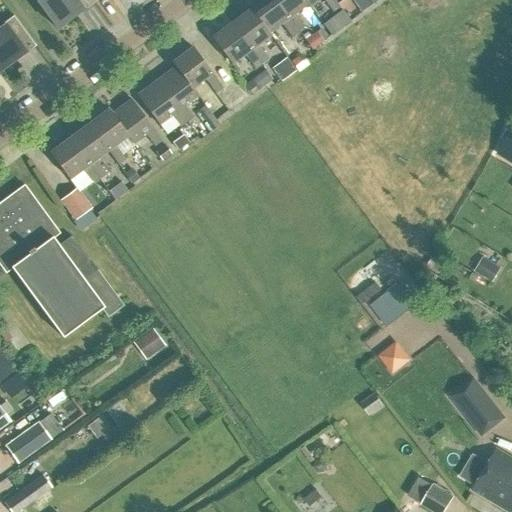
[(93,2),(91,0),(39,0),(37,2),(56,29),(93,2)]
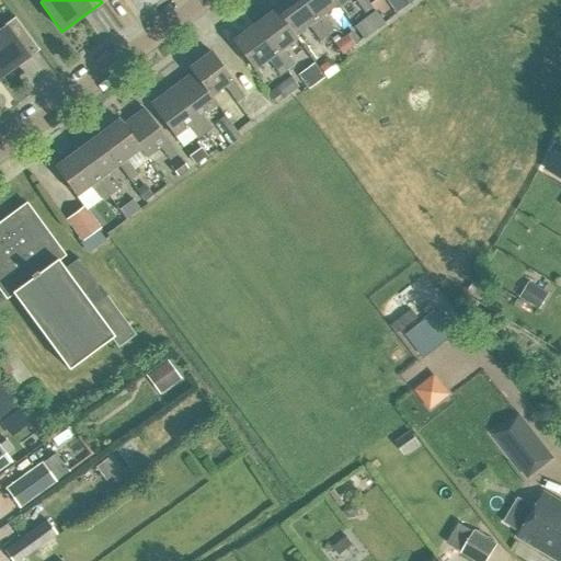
[(319,43),(327,37),(298,0),(281,0),(272,8),(274,10),(294,36),(307,26),(319,43)]
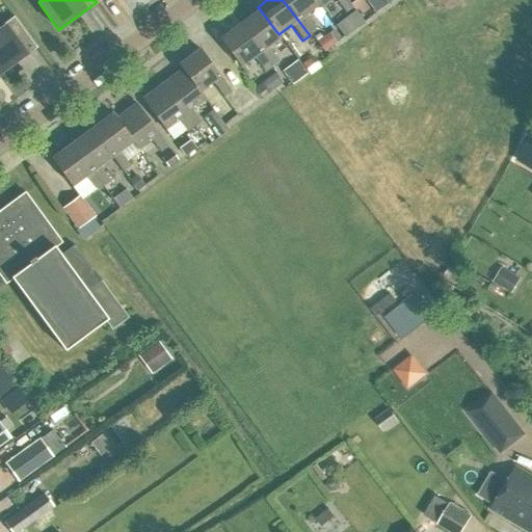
[(304,15),(317,5),(313,0),(283,0),(310,35),(316,30),(304,15)]
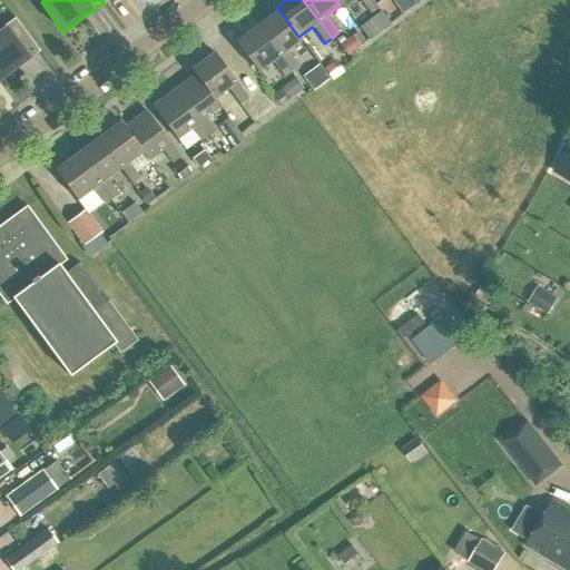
[(359,0),(370,13),(377,8),(372,0),(335,0),(340,6),(342,9),(353,0),(359,0)]
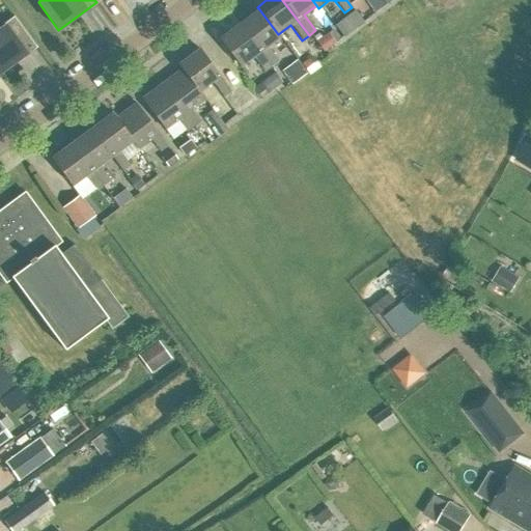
[(365,0),(374,11),(390,0),(365,0)]
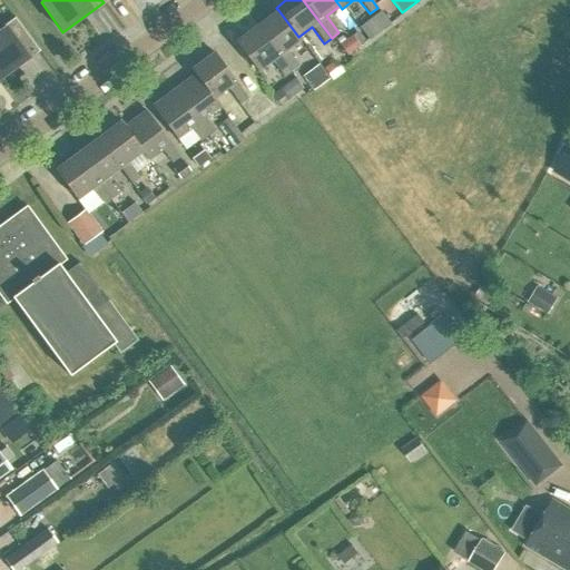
[(301,40),(298,37),(278,10),(257,26),(291,72),(298,67),(286,50),(301,40)]
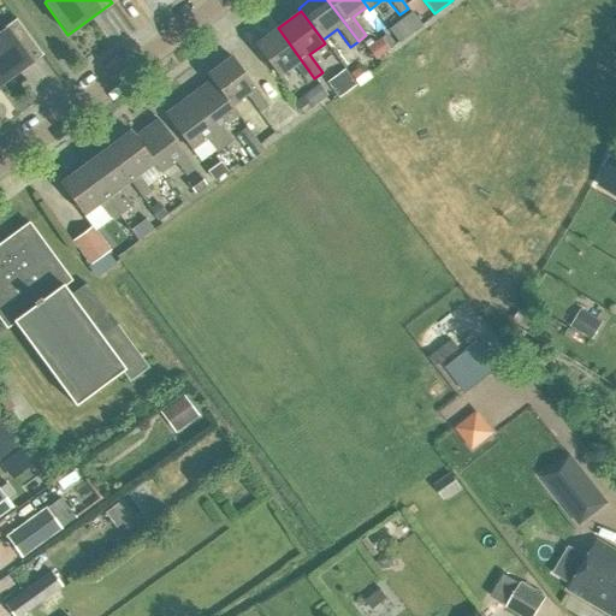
[(390,24),(398,41),(424,28),(415,11),(390,24)]
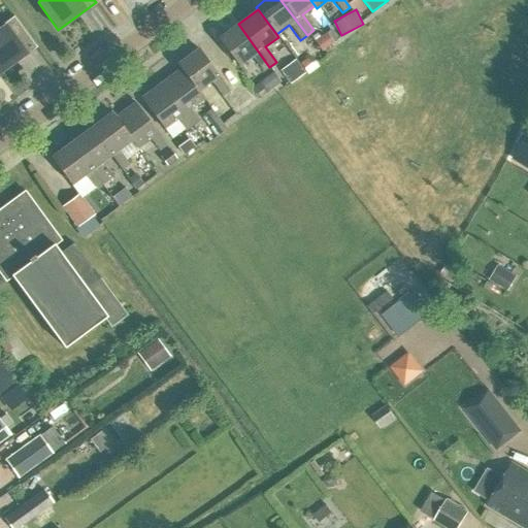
[(3,27),(0,29),(0,72),(36,45),(13,17),(2,25),(3,27)]
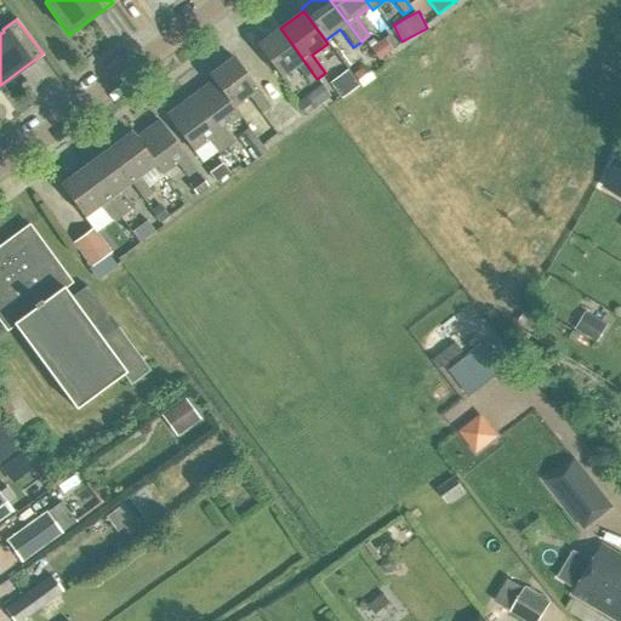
[(308,85),(317,79),(280,28),(256,46),(280,79),(296,68),(308,85)]
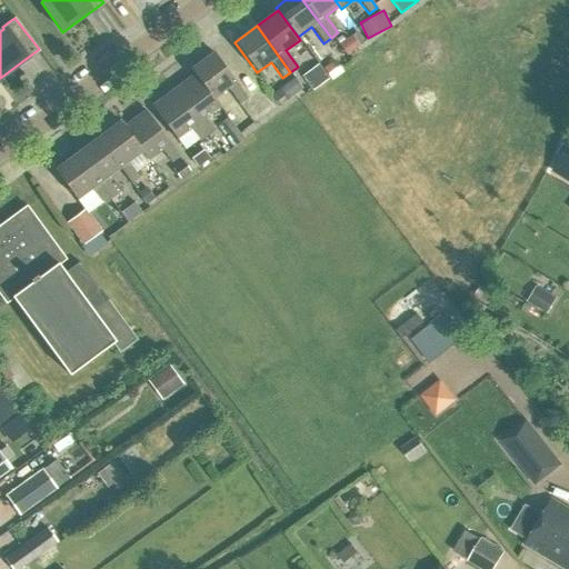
[(358,45),(363,41),(357,31),(351,36),(358,45)]
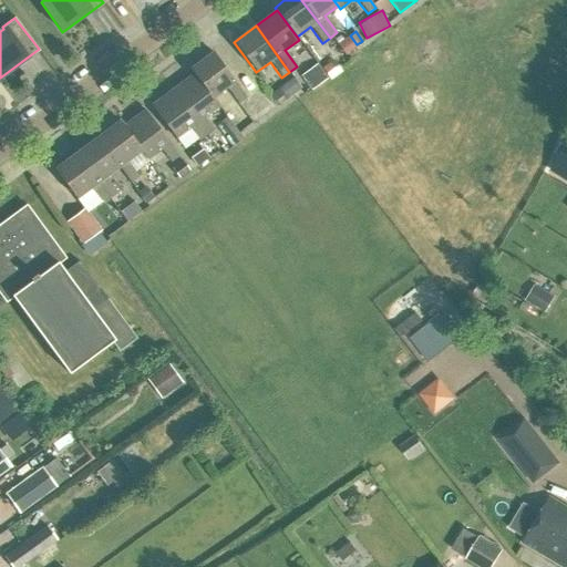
[(358,45),(357,44),(350,35),(338,45),(346,55),(358,45)]
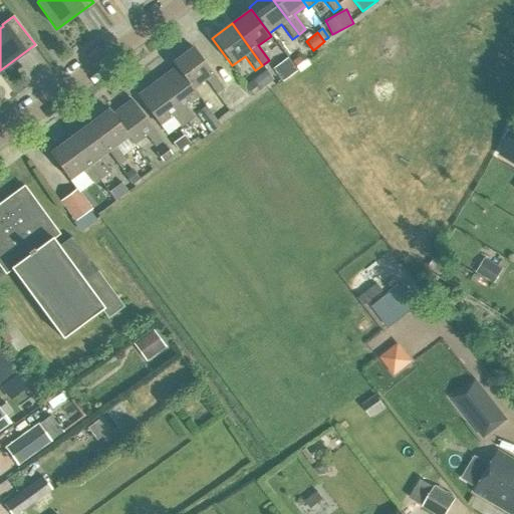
[(172,62),(176,68),(192,89),(204,79),(215,94),(222,89),(218,83),(192,48),(172,62)]
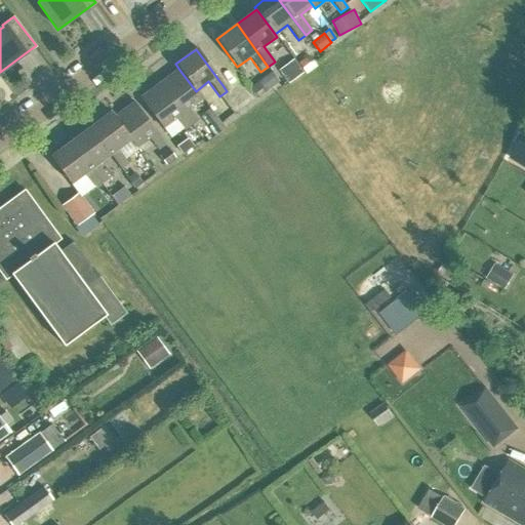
[(298,65),(306,75),(316,67),(309,57),(298,65)]
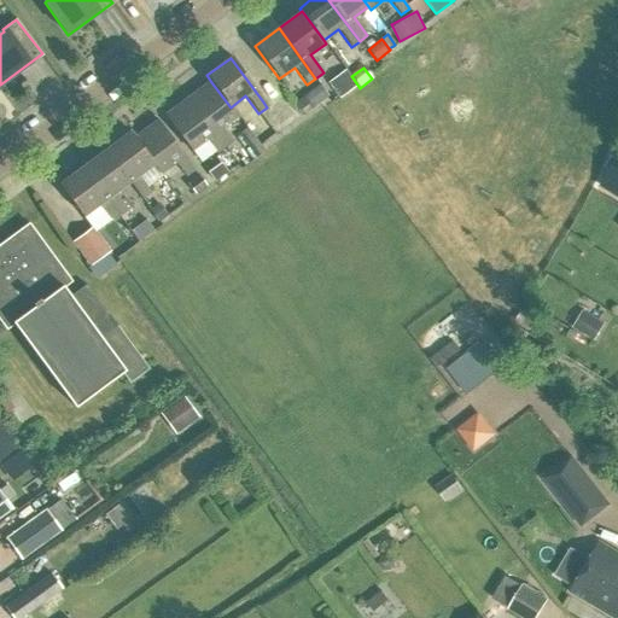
[(331,88),(339,99),(356,87),(348,76),(331,88)]
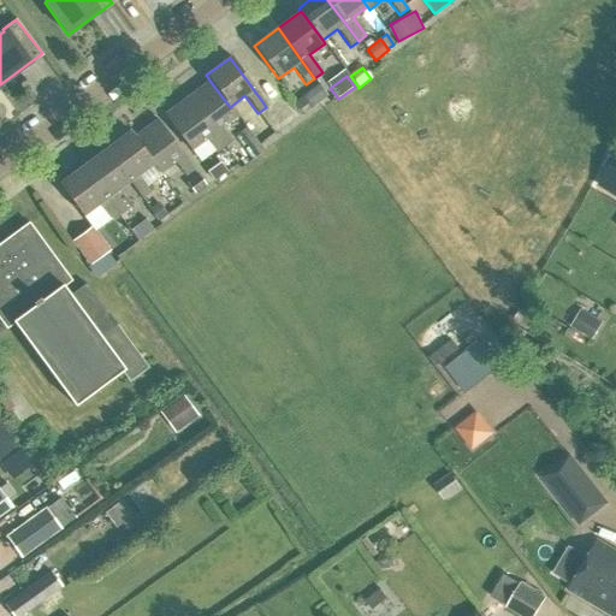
[(211,82),(187,99),(224,149),(232,142),(223,129),(238,118),(211,82)]
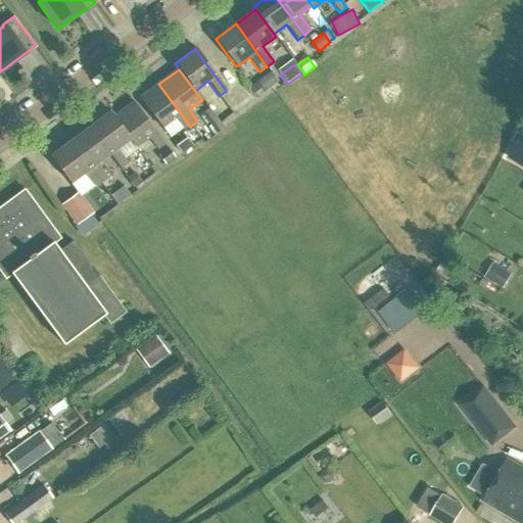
[(184,131),(190,127),(158,84),(139,99),(161,130),(176,120),(184,131)]
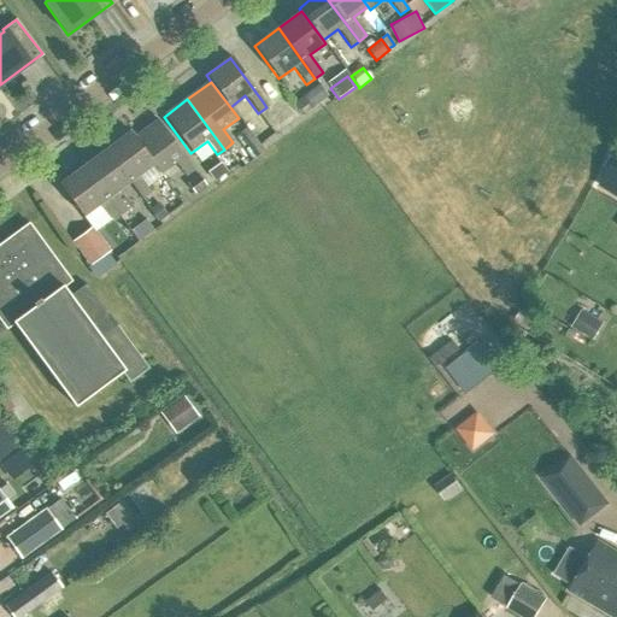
[(159,119),(136,137),(135,139),(154,165),(162,175),(177,164),(187,177),(197,170),(159,119)]
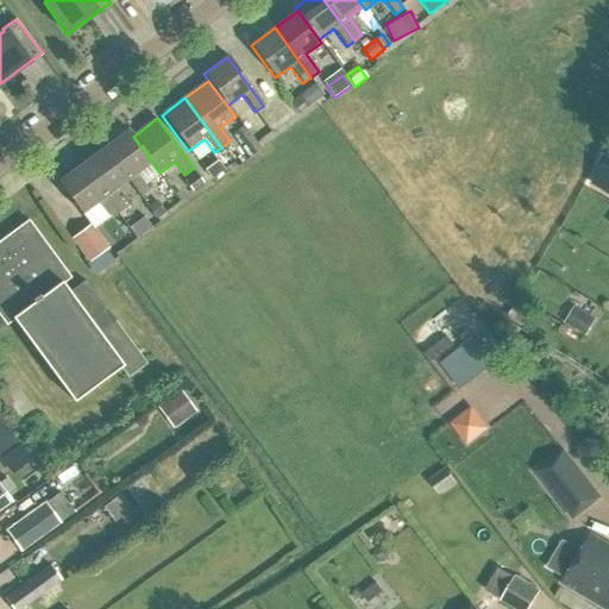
[(261,149),(243,126),(234,132),(251,155),(261,149)]
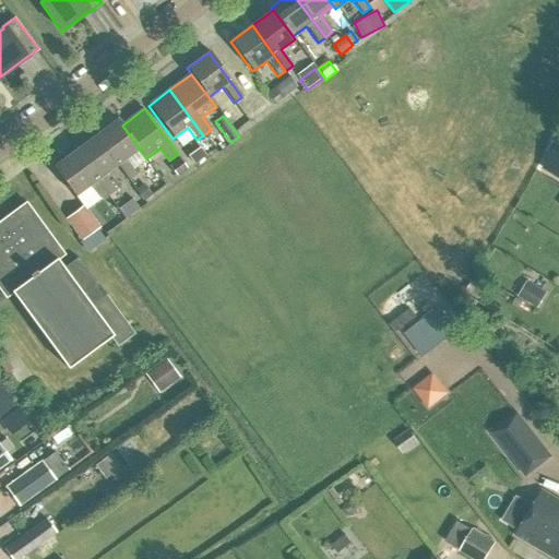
[(127,159),(140,150),(122,126),(123,125),(119,119),(96,135),(118,166),(130,181),(139,176),(127,159)]
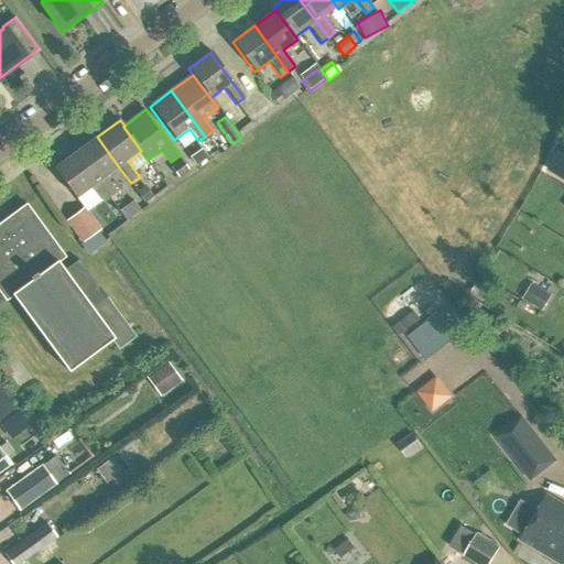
[(106,177),(119,167),(97,137),(76,152),(110,198),(118,193),(106,177)]
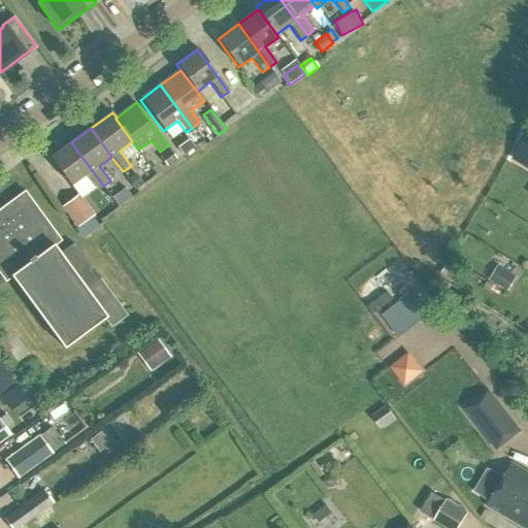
[(208,147),(215,142),(208,134),(202,139),(208,147)]
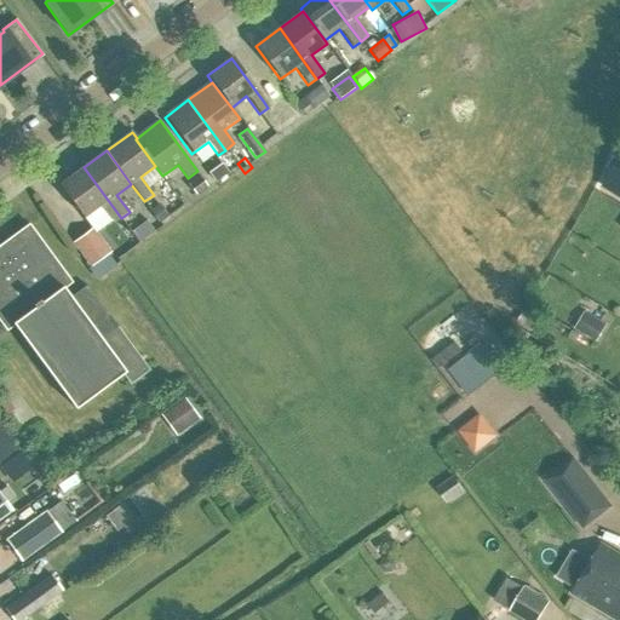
[(114,224),(121,218),(84,167),(61,185),(85,218),(101,206),(114,224)]
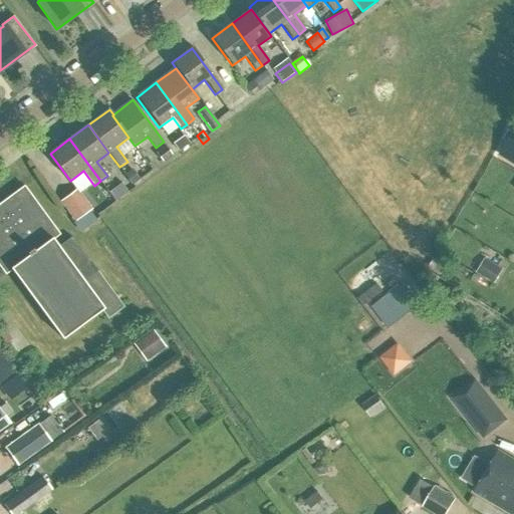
[(183,159),(192,152),(184,143),(176,149),(183,159)]
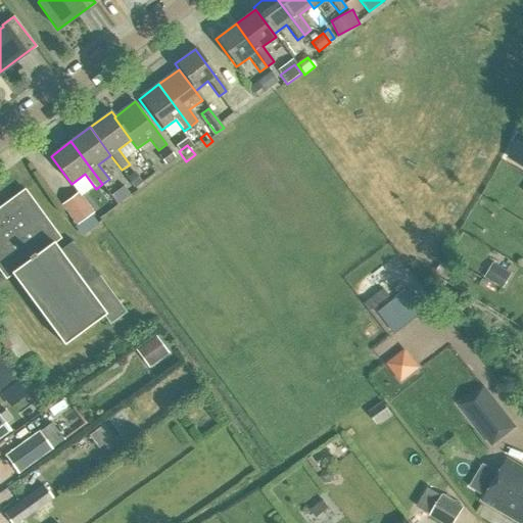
[(164,164),(175,157),(169,148),(158,156),(164,164)]
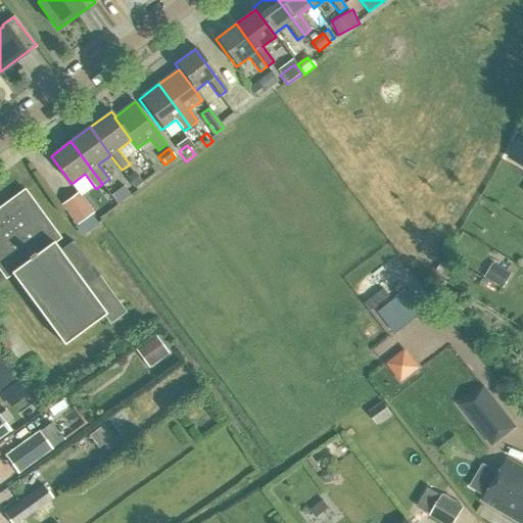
[(134,188),(142,182),(135,172),(127,178),(134,188)]
